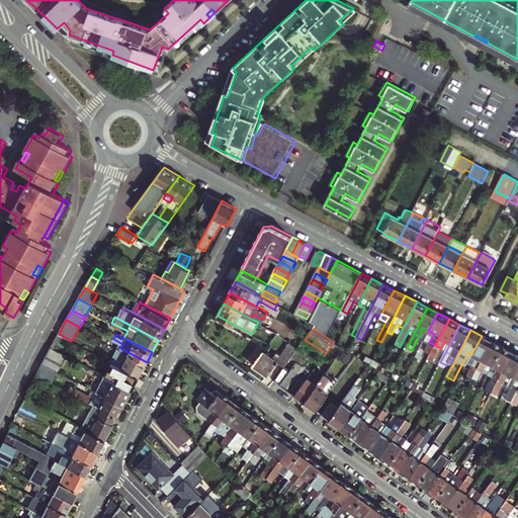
[(492,341),(482,336),(471,354),(477,356),(472,366),(467,375),(473,378),(473,376),(492,341)]
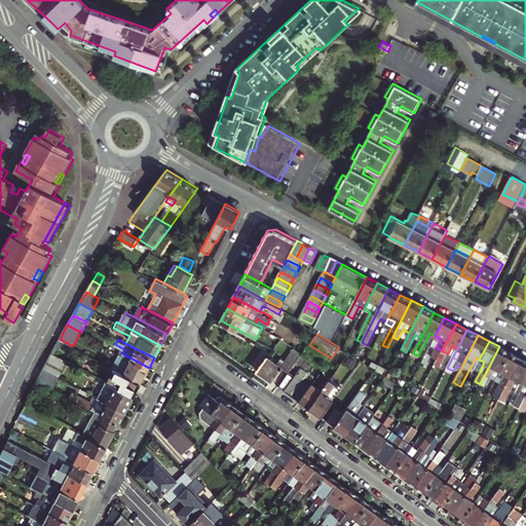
[(497,378),(511,352),(499,346),(481,382),(487,385),(492,375),(497,378)]
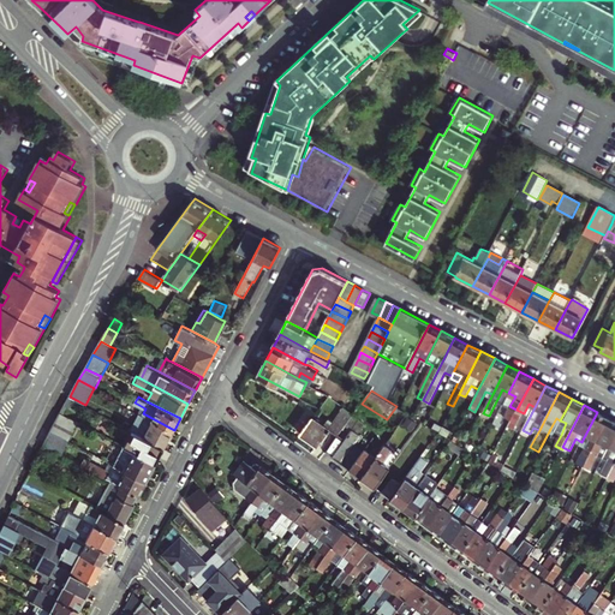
[(332,429),(339,434),(348,421),(354,413),(345,406),(334,422),(329,418),(324,424),(314,417),(302,434),(318,446),(328,431),(329,433),(332,429)]
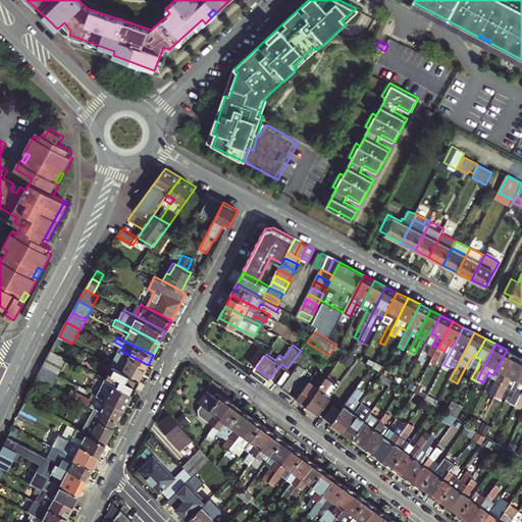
[(52,350),(43,365),(55,371),(63,356),(52,350)]
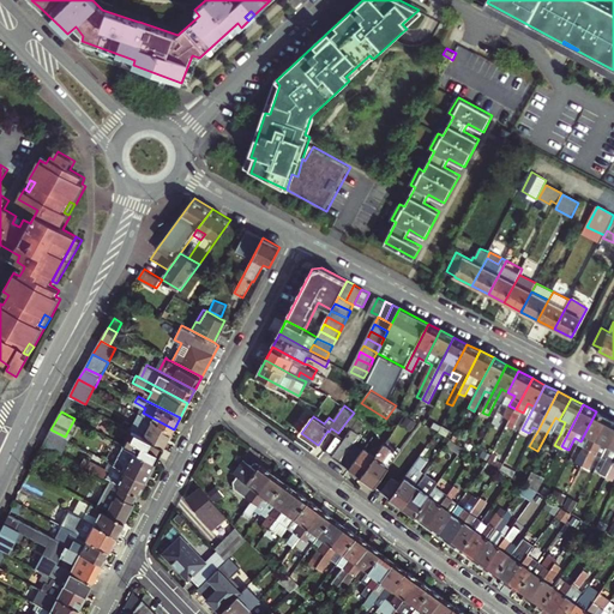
[(608,417),(596,411),(581,441),(587,445),(577,463),(583,467),(608,417)]
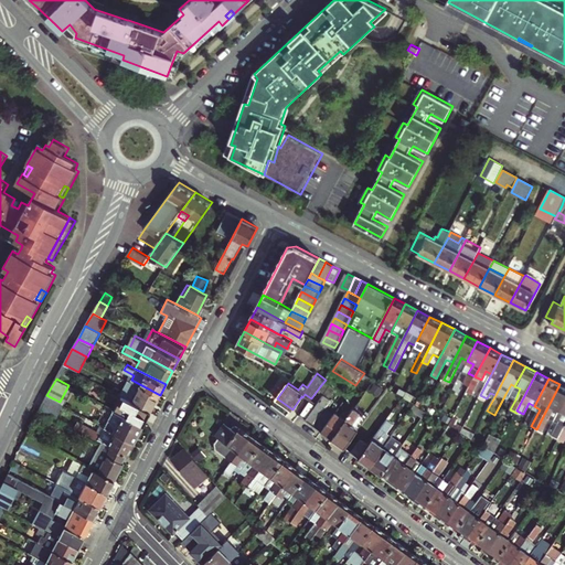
[(123,395),(134,401),(152,409),(160,395),(131,380),(130,380),(125,390),(124,388),(120,394),(123,395)]
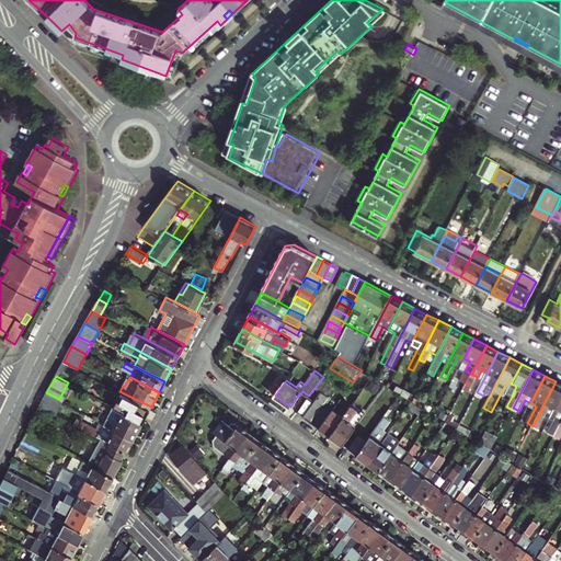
[(403,389),(392,381),(389,387),(401,395),(403,389)]
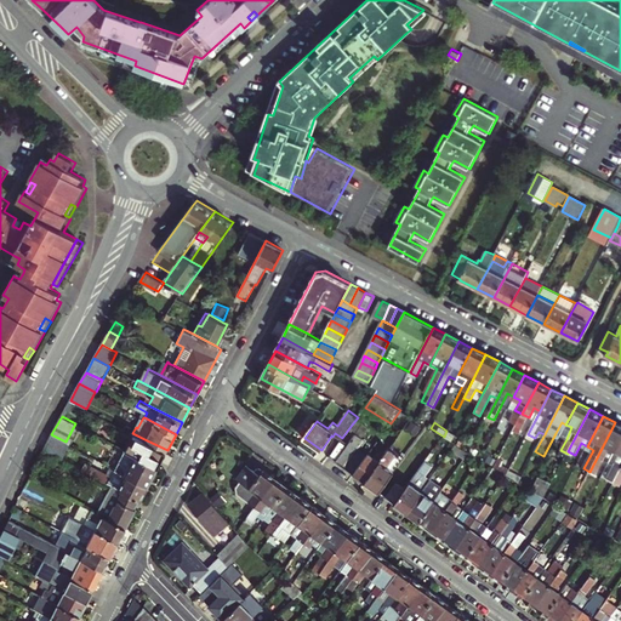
[(560,436),(565,425),(562,422),(556,433),(560,436)]
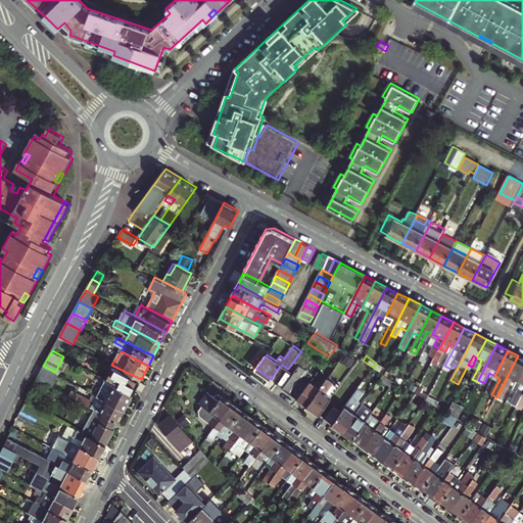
[(514,388),(522,371),(522,358),(518,355),(496,397),(503,399),(509,386),(514,388)]
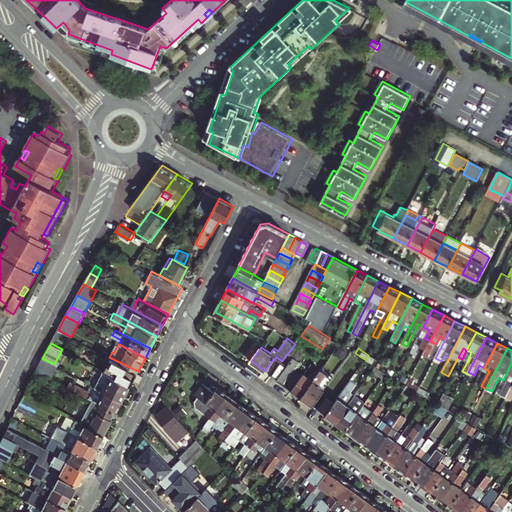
[(278,379),(292,390),(305,373),(309,367),(294,357),(296,354),(290,350),(282,361),(288,366),(278,379)]
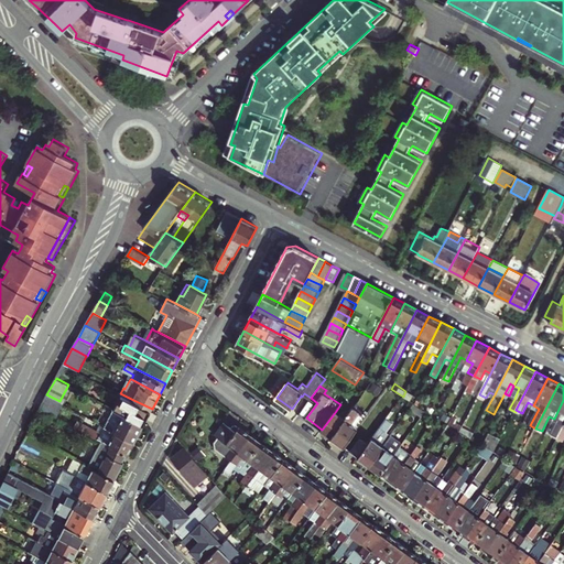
[(519,388),(513,386),(509,396),(514,399),(519,388)]
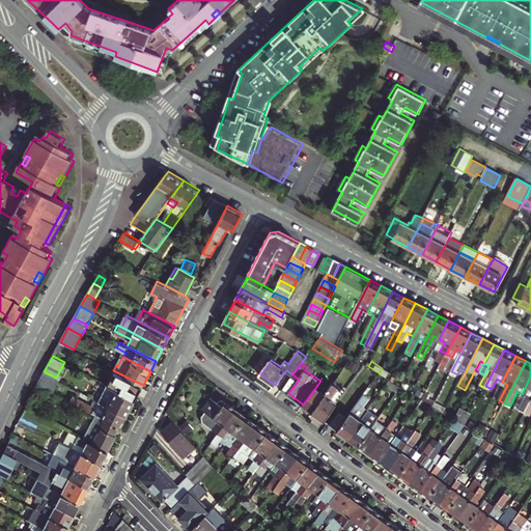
[(303,404),(312,412),(333,384),(341,372),(337,369),(331,374),(327,380),(319,390),(316,387),(303,404)]
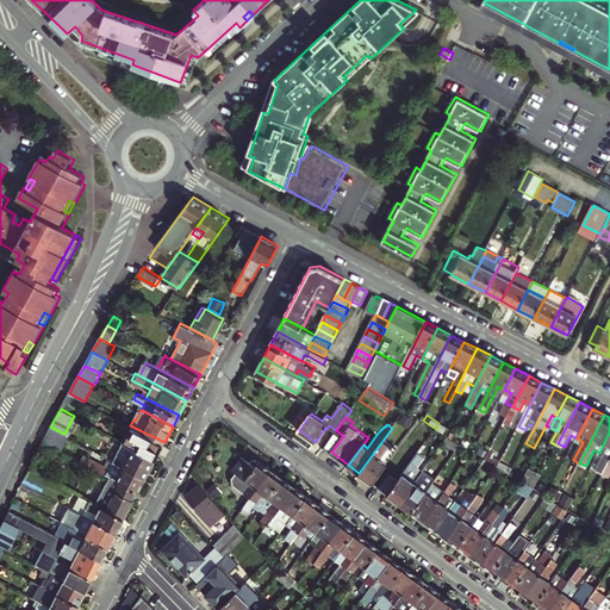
[(44,440),(58,448),(66,435),(64,434),(50,427),(44,440)]
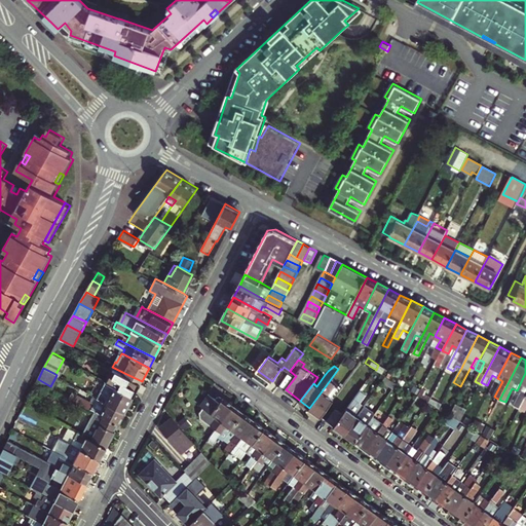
[(141,382),(142,381),(124,373),(114,368),(107,381),(108,381),(117,386),(135,396),(138,389),(133,386),(137,380),(141,382)]
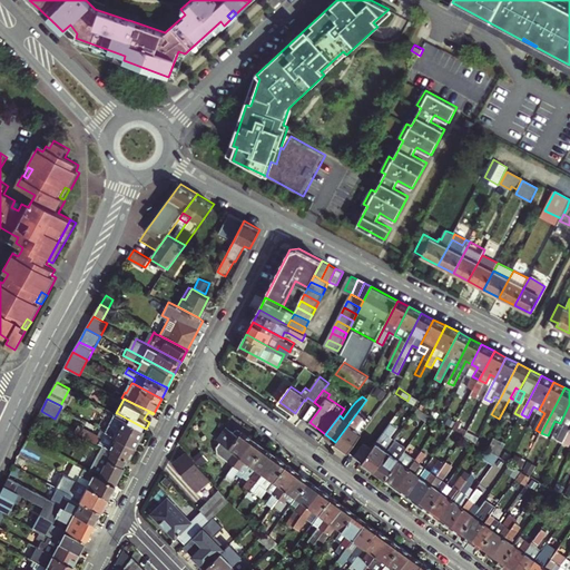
[(344,409),(340,415),(343,419),(351,408),(347,404),(344,409)]
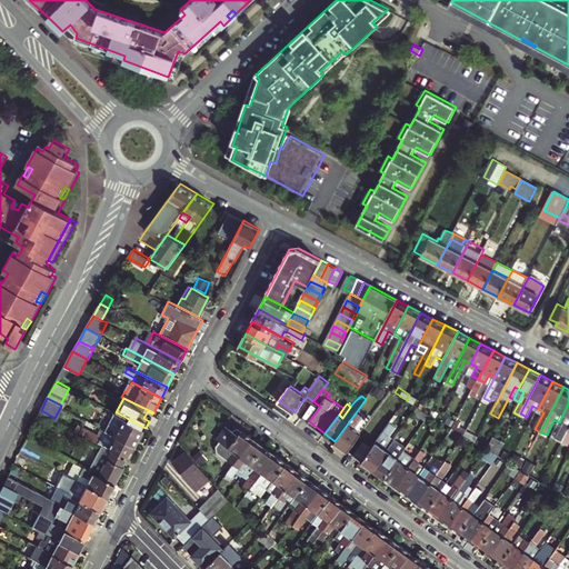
[(562,442),(568,430),(568,403),(559,422),(563,426),(557,439),(562,442)]
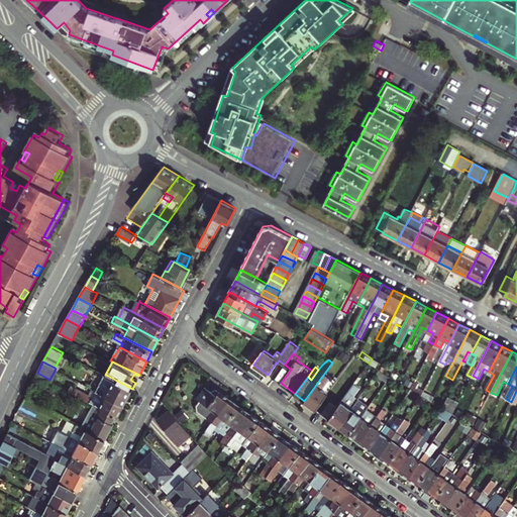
[(324,374),(304,401),(316,409),(335,382),(324,374)]
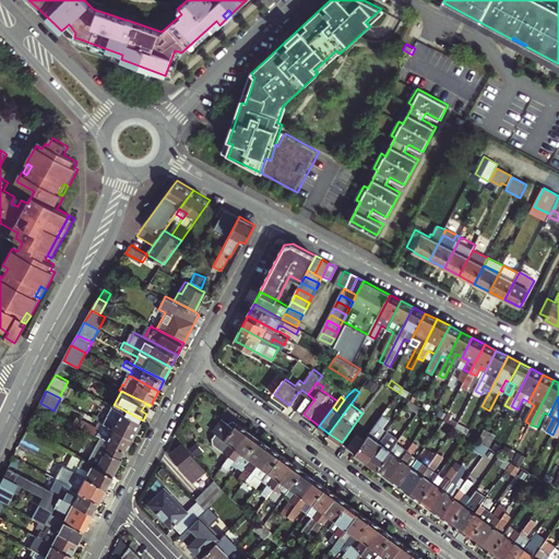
[(115,405),(106,423),(133,437),(143,420),(125,411),(115,405)]
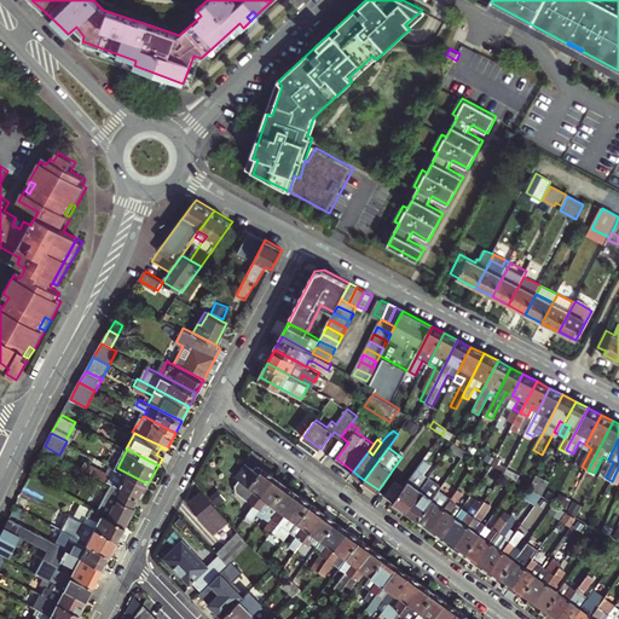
[(393,502),(405,510),(429,478),(424,475),(433,464),(432,463),(437,456),(431,451),(404,487),(393,502)]
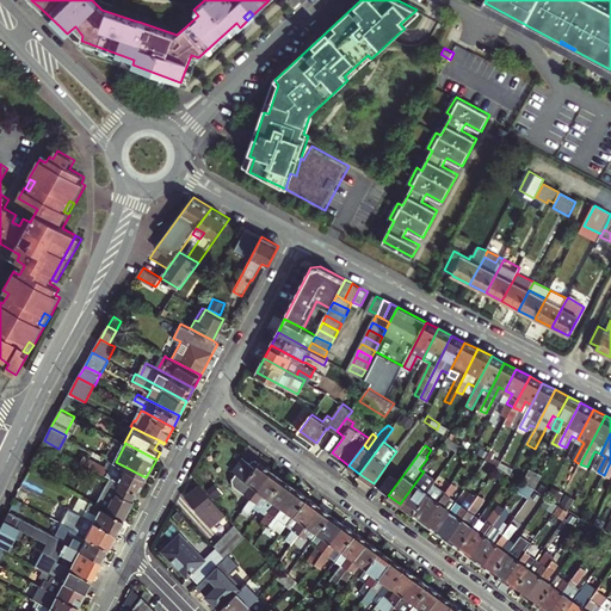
[(85,456),(82,461),(122,481),(137,489),(140,491),(146,477),(116,462),(115,461),(111,468),(98,461),(98,462),(85,456)]
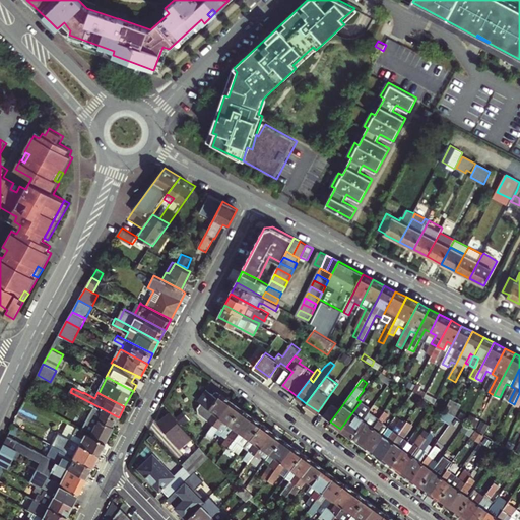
[(214,424),(232,400),(220,392),(218,392),(216,392),(215,393),(209,389),(201,400),(204,402),(200,407),(201,414),(214,424)]
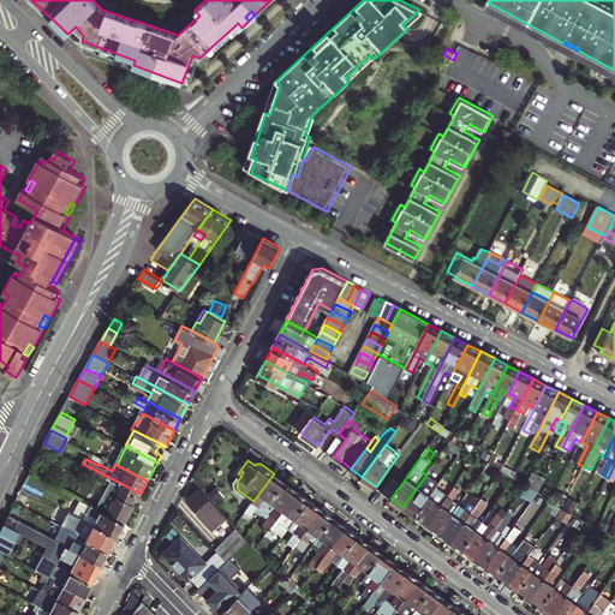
[(490,463),(487,467),(499,475),(502,470),(490,463)]
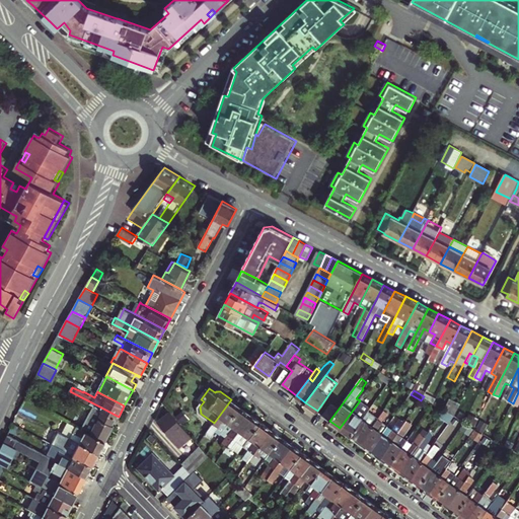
[(360,400),(340,428),(351,436),(363,418),(359,415),(365,404),(364,403),(369,397),(365,394),(360,400)]
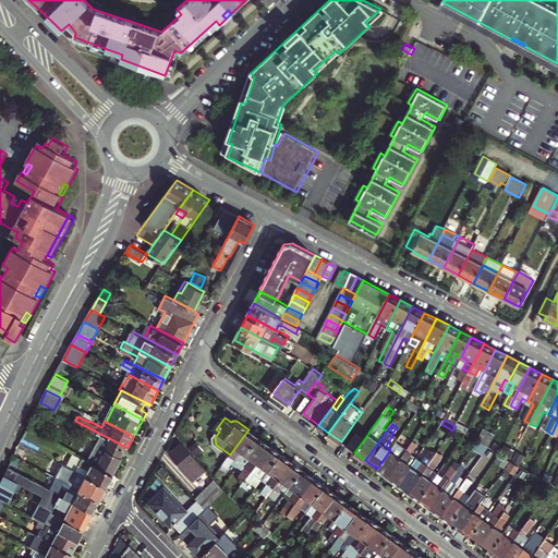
[(247,453),(259,437),(249,429),(230,455),(222,464),(229,469),(233,461),(239,465),(241,463),(247,453)]
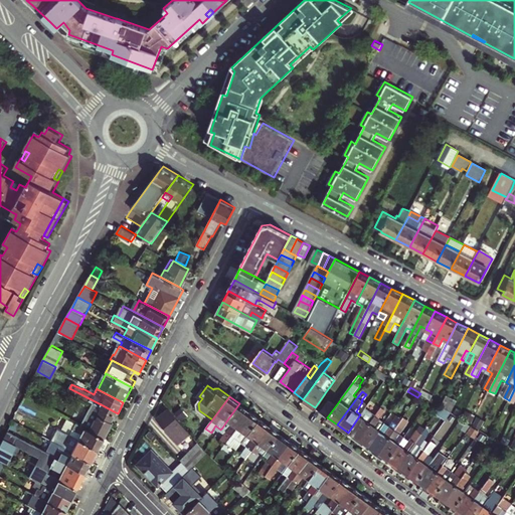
[(348,433),(358,440),(383,404),(386,400),(382,396),(371,412),(365,408),(363,410),(360,414),(348,433)]
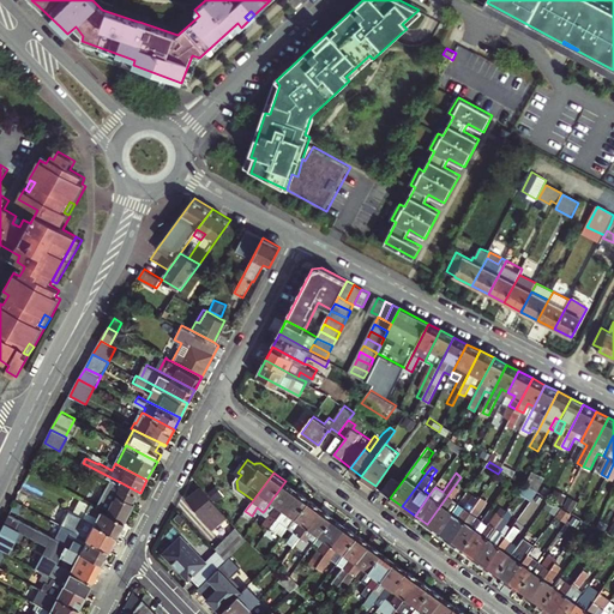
[(539,492),(546,480),(533,473),(527,485),(539,492)]
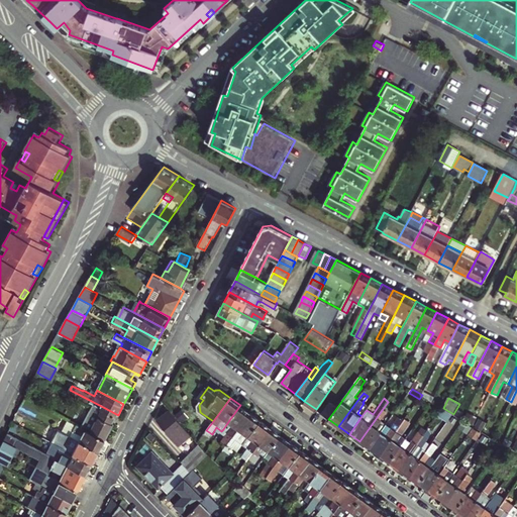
[(321,414),(328,419),(337,407),(330,402),(321,414)]
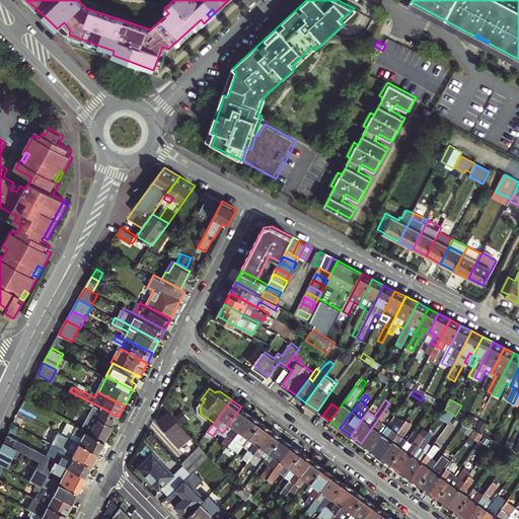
[(365,404),(359,415),(363,418),(366,414),(368,412),(370,409),(365,404)]
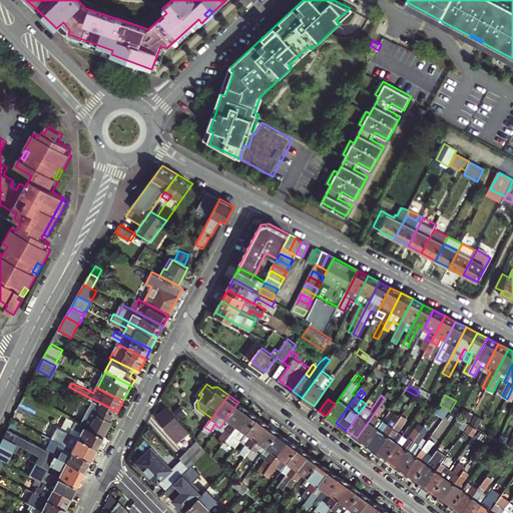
[(225,440),(248,409),(238,402),(227,417),(232,421),(226,430),(221,437),(225,440)]
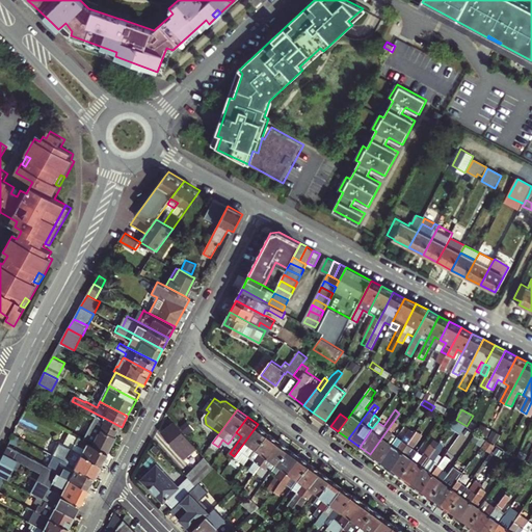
[(370,454),(379,461),(392,444),(388,441),(401,422),(396,418),(370,454)]
